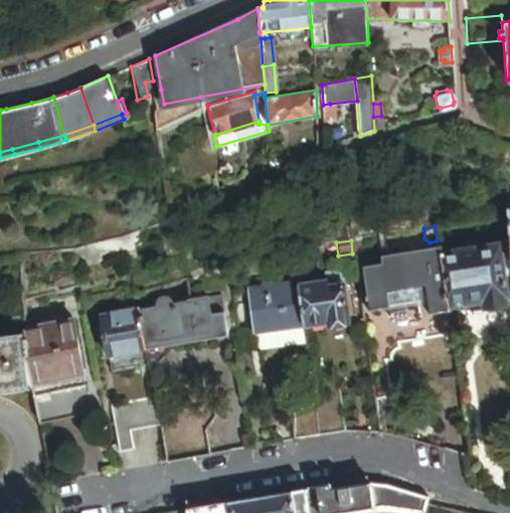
[(463,252),(438,257),(445,300),(446,308),(467,305),(480,303),(481,309),(503,306),(503,300),(504,300),(496,247),(480,249),(479,244),(463,246),(463,252)]
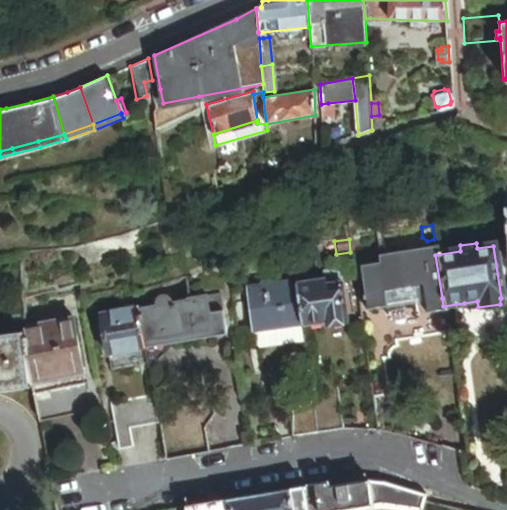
[(377,256),(378,263),(383,292),(430,285),(424,248),(406,251),(405,244),(400,245),(401,248),(399,248),(400,252),(377,256)]
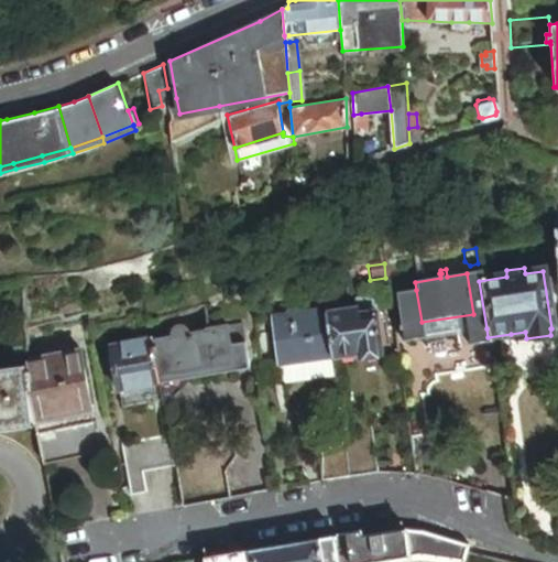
[(479,281),(478,272),(467,273),(473,314),(422,322),(424,338),(463,332),(487,328),(479,281)]
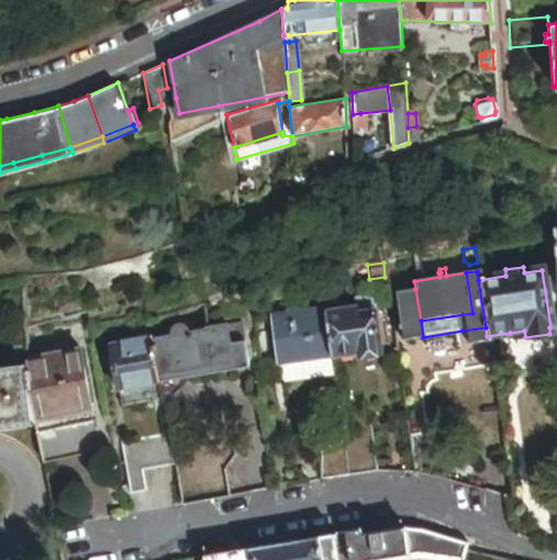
[(421,321),(415,289),(410,290),(410,286),(399,288),(399,291),(393,292),(401,342),(423,338),(423,337),(421,321)]
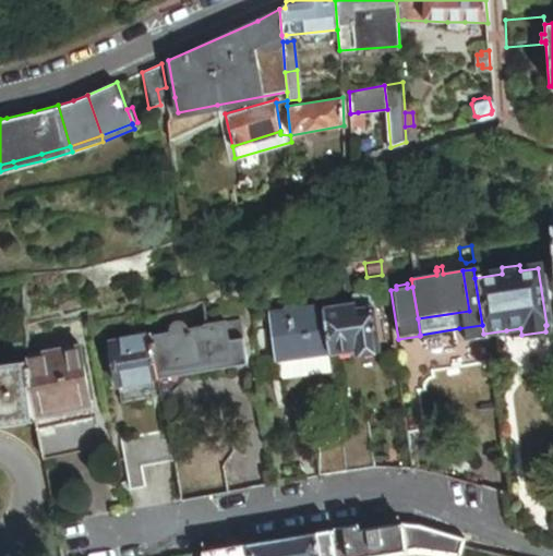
[(349,295),(351,306),(351,312),(370,310),(369,298),(349,295)]
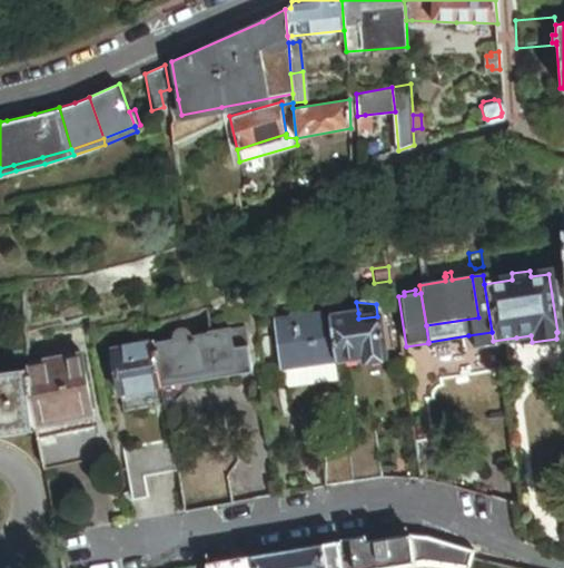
[(333,362),(327,316),(327,313),(273,320),(279,369),(280,369),(333,362)]
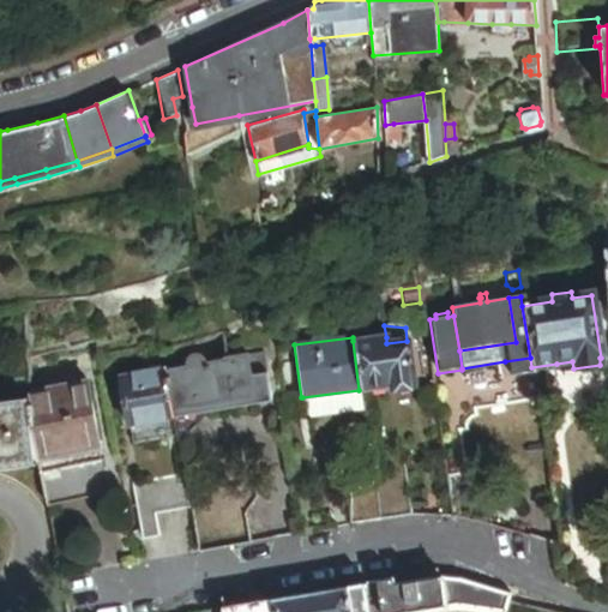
[(359,390),(360,393),(387,389),(387,391),(414,389),(407,341),(386,343),(386,337),(353,341),(359,390)]
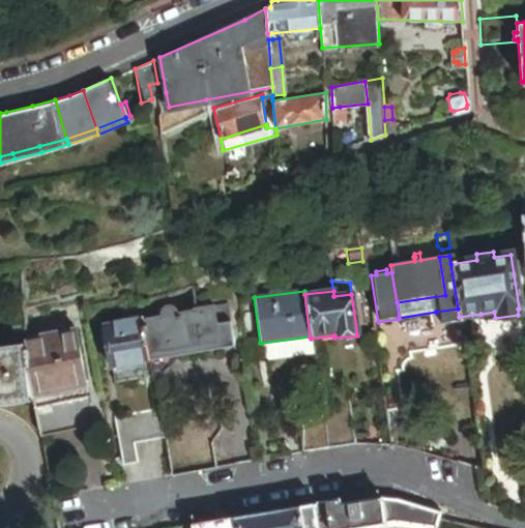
[(142,317),(149,360),(233,347),(228,304),(195,309),(195,311),(177,313),(177,310),(174,306),(171,304),(167,305),(164,306),(162,309),(159,312),(159,315),(142,317)]
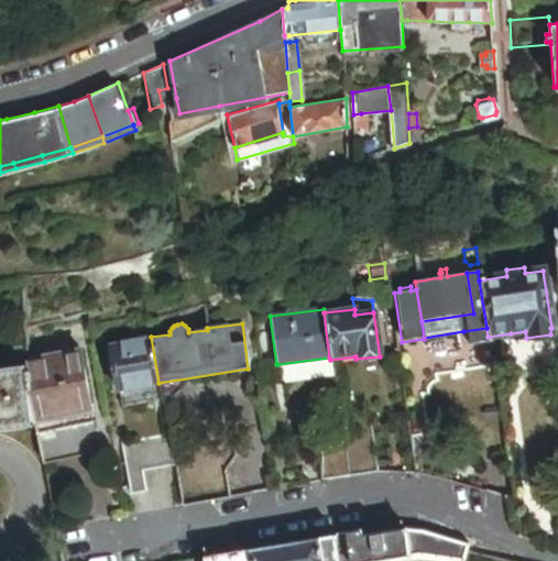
[(466,345),(489,342),(488,337),(487,328),(463,331),(466,345)]
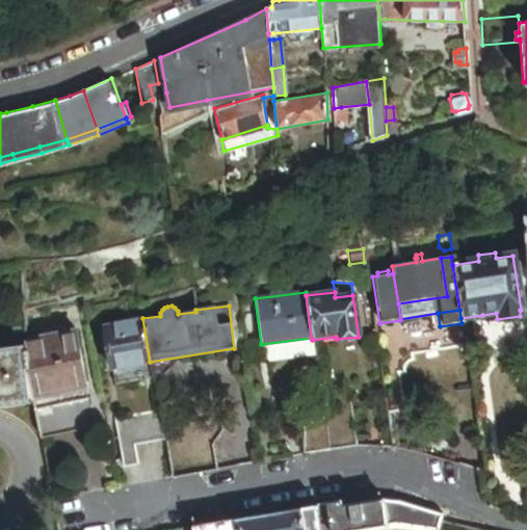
[(483,321),(497,319),(496,313),(482,315),(483,321)]
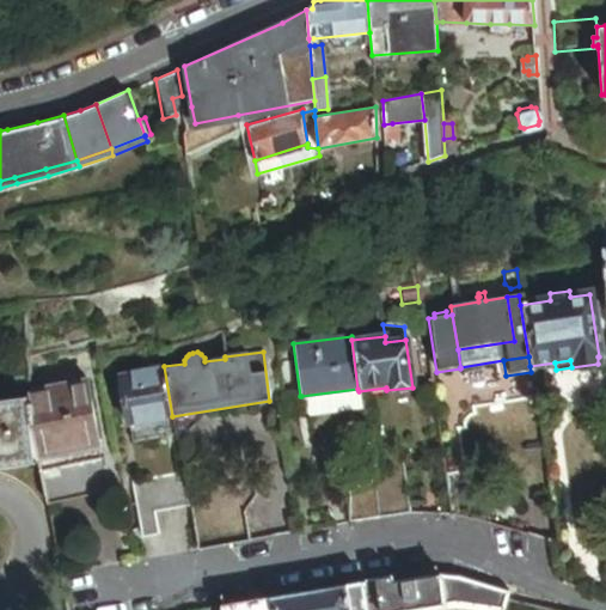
[(126,424),(172,416),(164,366),(118,373),(126,424)]
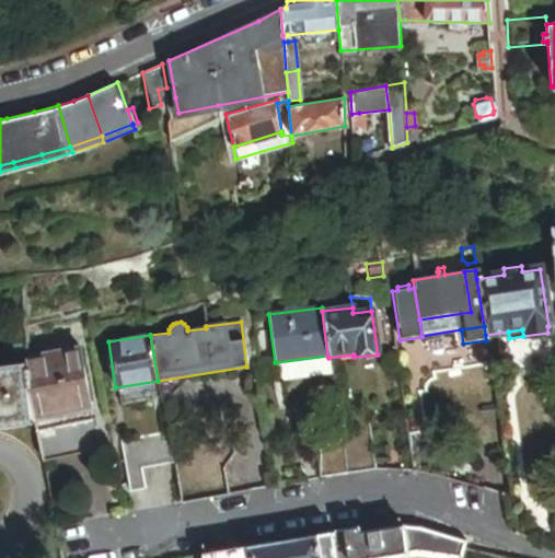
[(78,348),(23,358),(24,362),(32,413),(88,402),(78,348)]
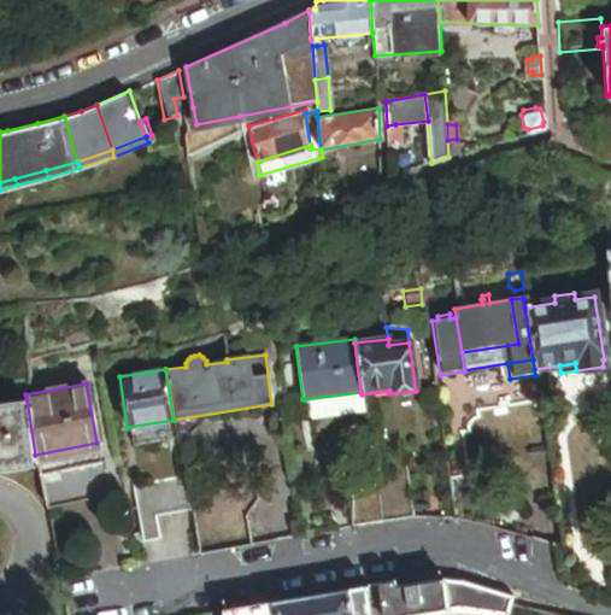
[(360,392),(304,399),(305,411),(311,416),(363,410),(362,394),(360,392)]
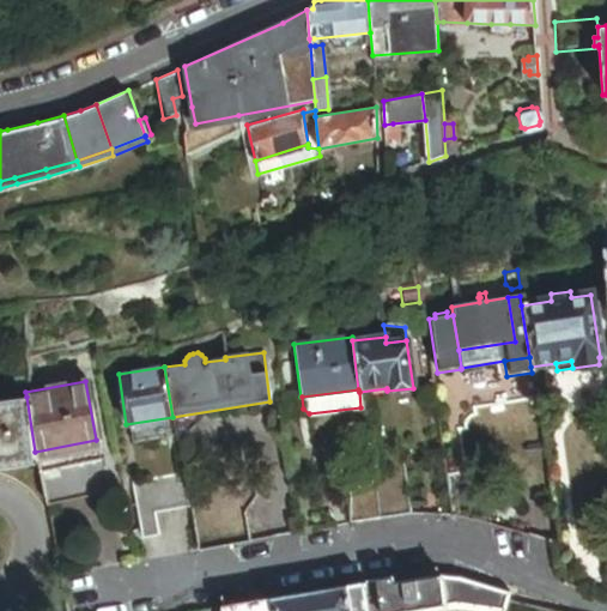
[(35,454),(35,452),(26,397),(0,400),(0,459),(35,454)]
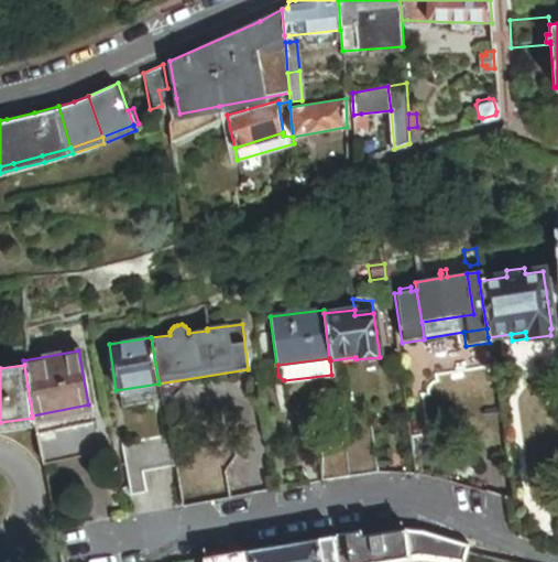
[(88,404),(32,415),(32,418),(33,423),(89,412),(88,404)]
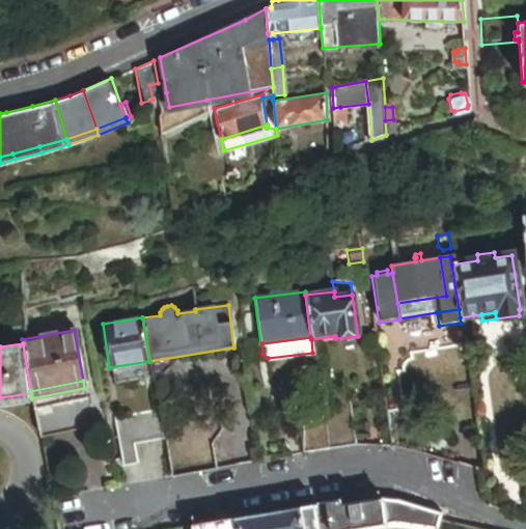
[(31,398),(30,393),(0,397),(0,406),(31,400),(31,398)]
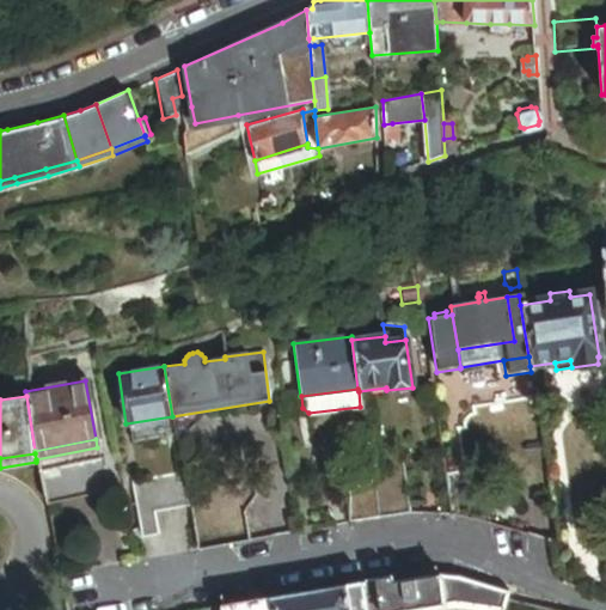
[(102,457),(38,469),(44,504),(108,493),(102,457)]
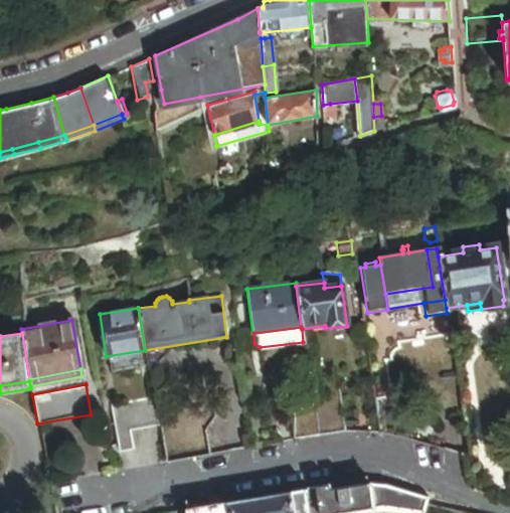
[(372,396),(377,434),(394,436),(407,438),(401,392),(372,396)]
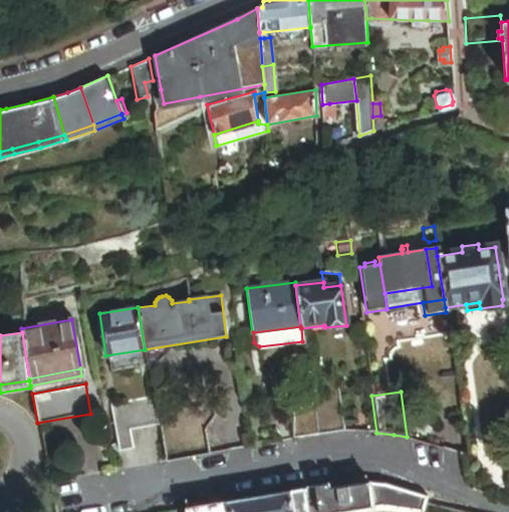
[(163,462),(207,455),(204,432),(215,415),(212,395),(154,404),(157,425),(163,462)]
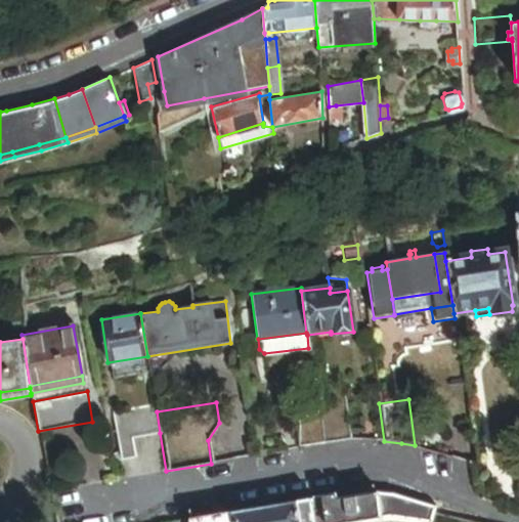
[(160,433),(157,411),(156,404),(111,411),(119,461),(133,458),(130,438),(160,433)]
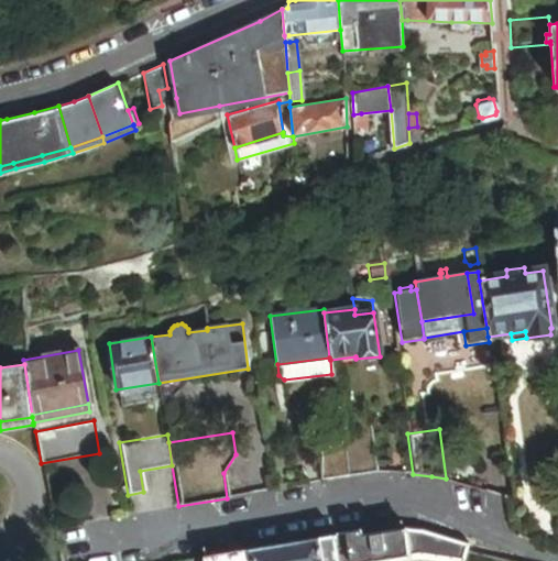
[(375,476),(371,442),(341,447),(346,480),(375,476)]
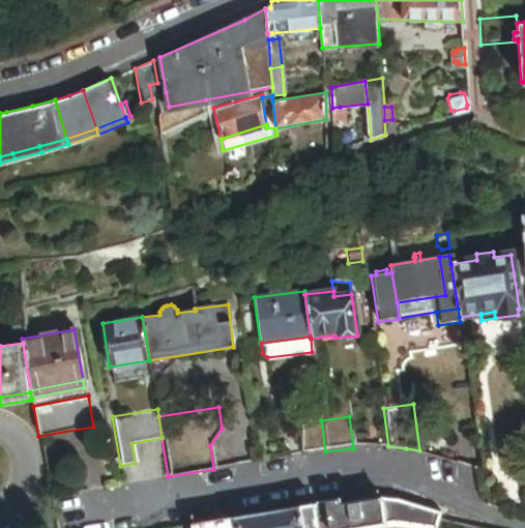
[(297,456),(325,451),(321,420),(298,423),(297,456)]
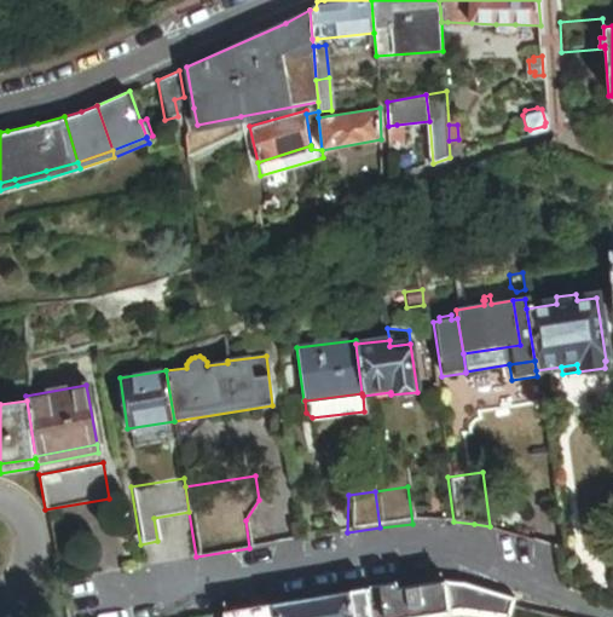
[(455,616),(461,586),(443,584),(393,592),(393,584),(364,589),(368,616),(455,616)]
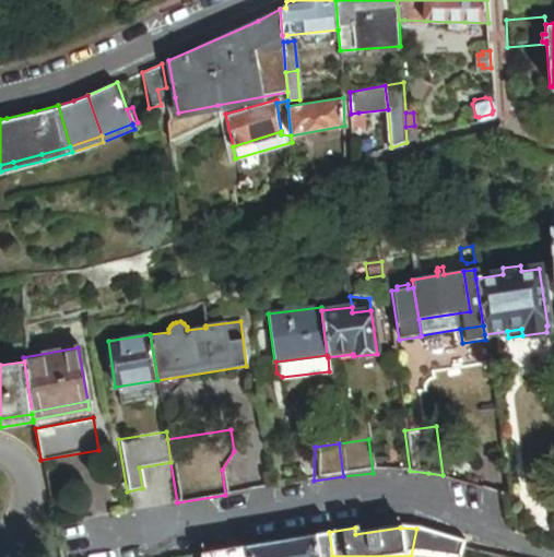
[(456,556),(460,543),(416,529),(411,556),(456,556)]
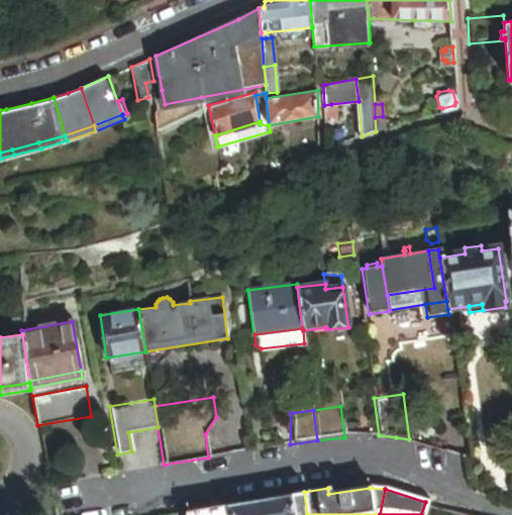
[(307,514),(304,492),(227,505),(228,514),(307,514)]
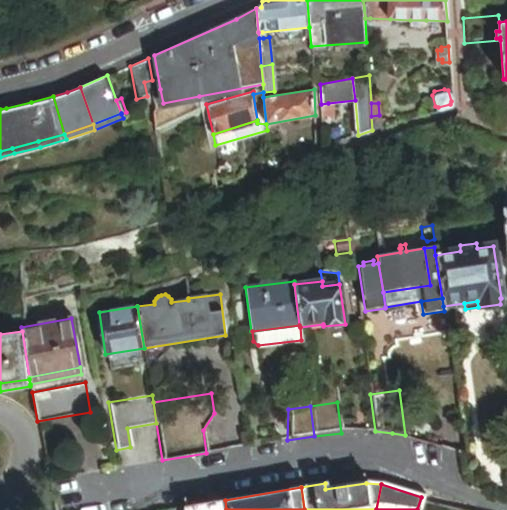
[(226,509),(225,500),(184,507),(184,509),(226,509)]
